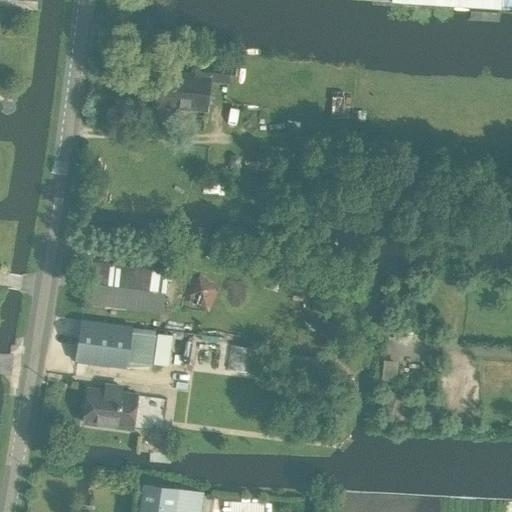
[(511,0),(390,0),(390,2),(501,9),(501,5),(511,6),(511,0)]
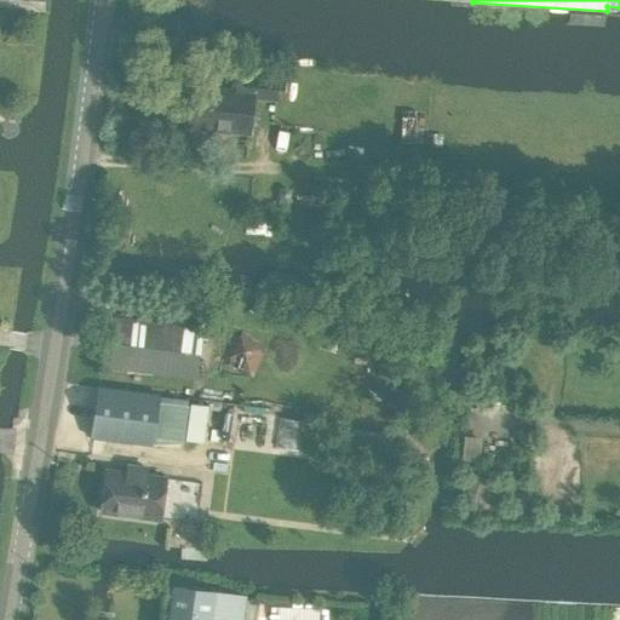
[(275,102),(277,79),(241,75),(239,93),(194,89),(190,130),(250,135),(253,99),(275,102)]
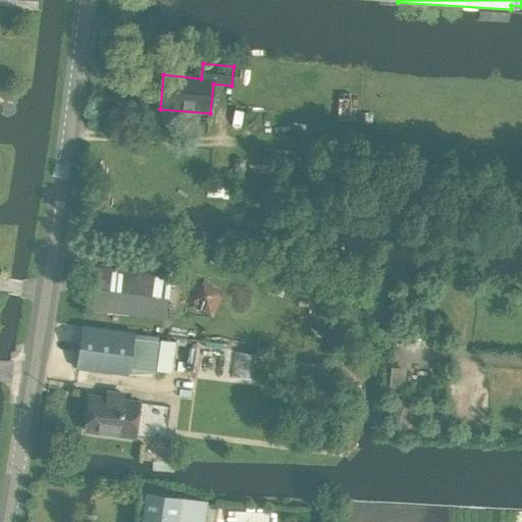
[(165,319),(169,277),(90,265),(84,309),(165,319)]
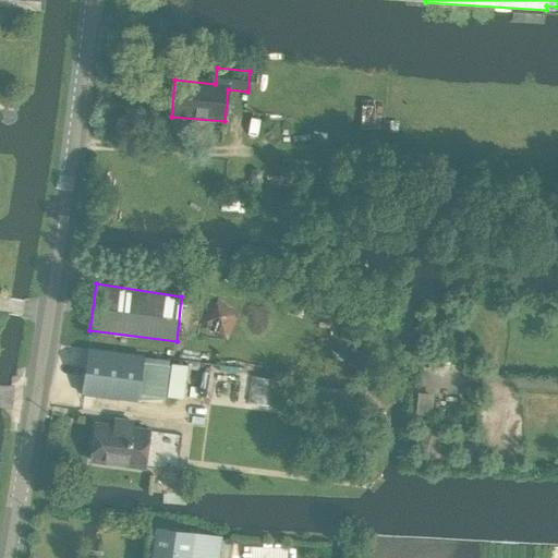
[(136,403),(137,401),(162,400),(168,365),(142,362),(143,360),(87,353),(82,396),(136,403)]
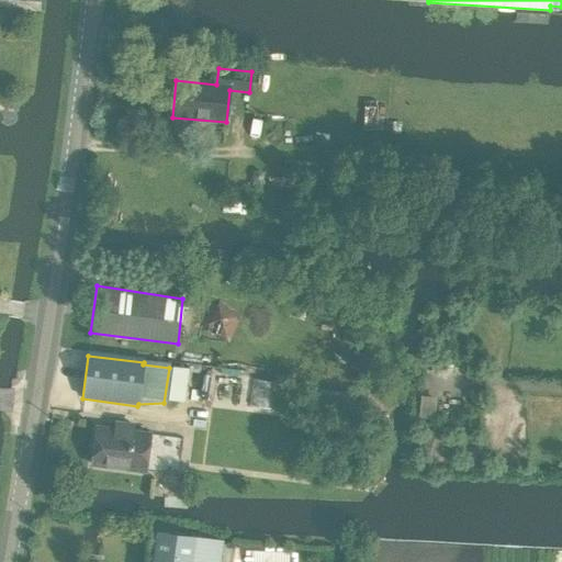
[(133,435),(133,428),(114,426),(113,431),(97,429),(92,465),(144,472),(148,437),(133,435)]
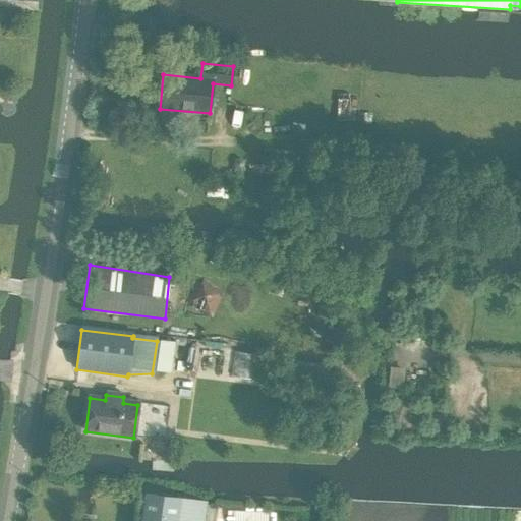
[(197,520),(203,520),(206,503),(145,495),(140,520),(176,520),(177,518),(197,520)]
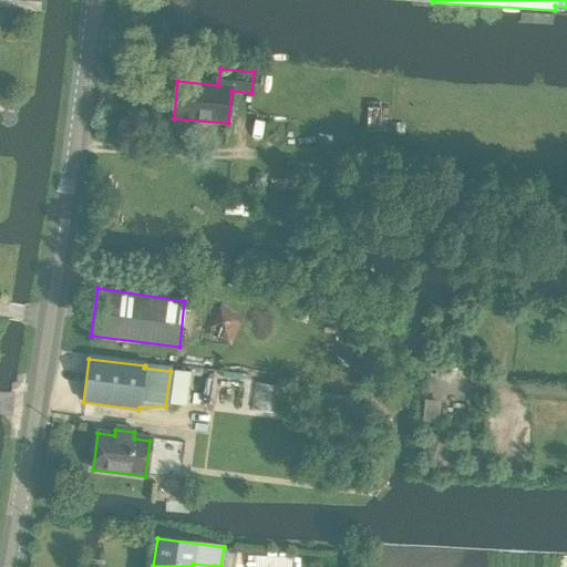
[(299,566),(300,554),(245,552),(244,566),(299,566)]
